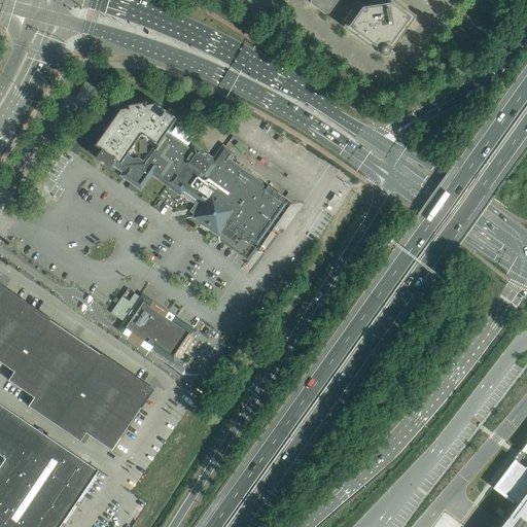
[(310,0),(311,4),(324,13),(328,12),(337,0),(310,0)]
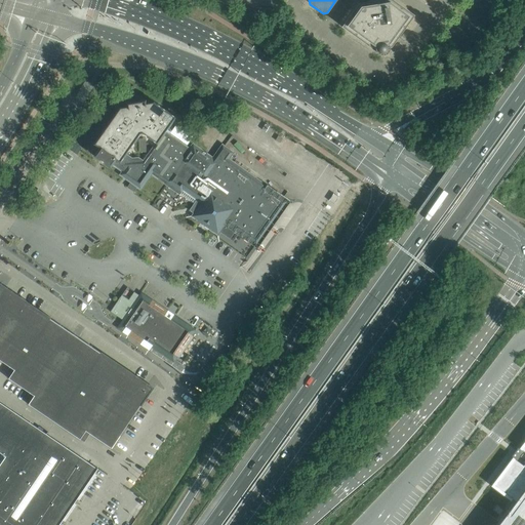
[(373,50),(375,49),(376,51),(377,53),(379,54),(381,55),(384,54),(386,53),(388,52),(388,49),(388,47),(391,47),(413,15),(391,0),(385,0),(380,1),(381,4),(368,6),(368,3),(359,4),(341,27),(373,50)]
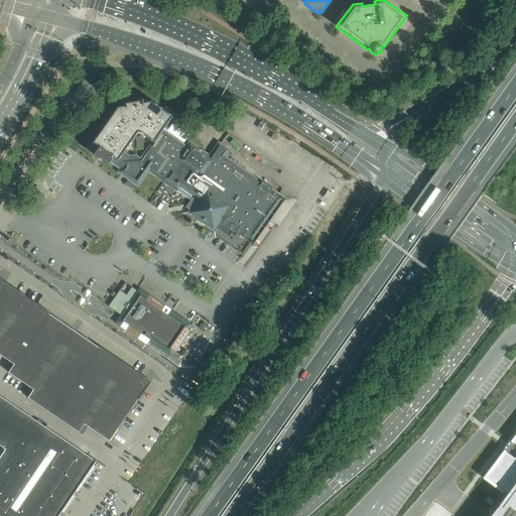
[(117,107),(93,142),(99,146),(93,153),(108,163),(110,161),(113,156),(118,159),(121,155),(123,151),(137,131),(140,131),(152,140),(160,129),(162,130),(171,116),(150,101),(143,102),(142,100),(124,103),(125,105),(117,107)]
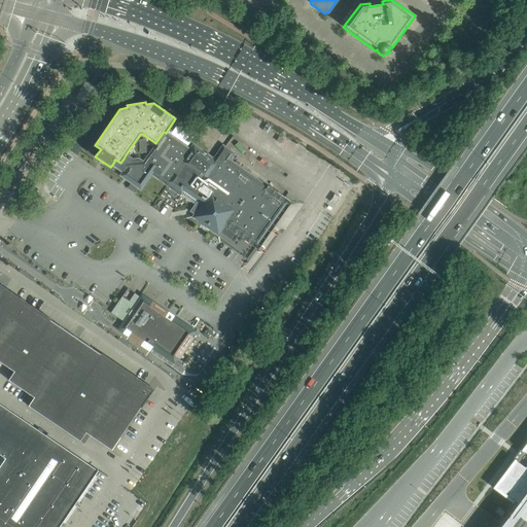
[(115,160),(112,165),(116,168),(125,174),(124,175),(140,187),(150,174),(195,205),(191,209),(189,211),(196,215),(195,216),(218,233),(218,232),(231,240),(235,234),(255,247),(287,203),(256,182),(245,173),(226,161),(231,153),(225,150),(223,148),(214,162),(194,147),(191,151),(166,133),(164,132),(155,143),(143,162),(139,159),(132,159),(126,154),(124,159),(120,163),(115,160)]
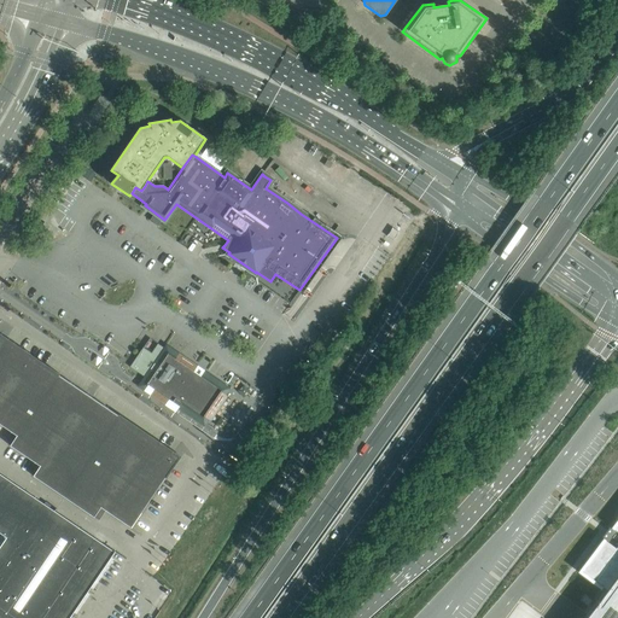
[(392,228),(386,237),(392,240),(398,232),(392,228)]
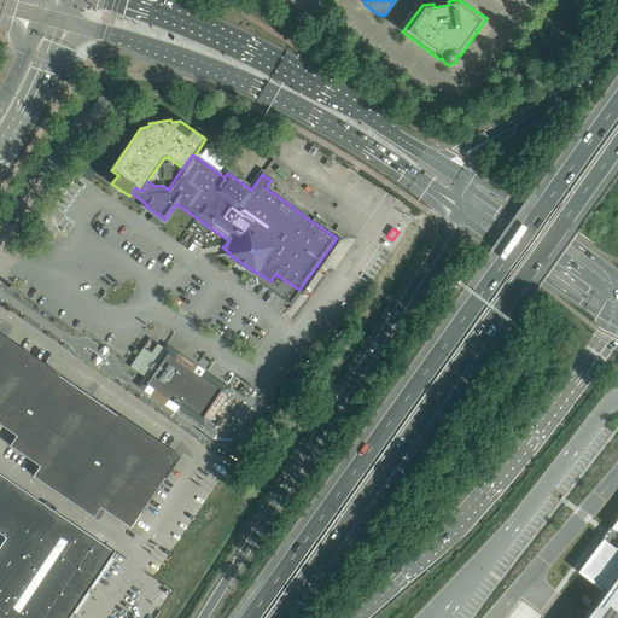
[(0,424),(17,436),(10,445),(40,466),(33,476),(94,518),(95,517),(94,516),(100,507),(130,528),(179,456),(59,375),(60,374),(50,367),(48,368),(4,338),(0,338),(0,424)]
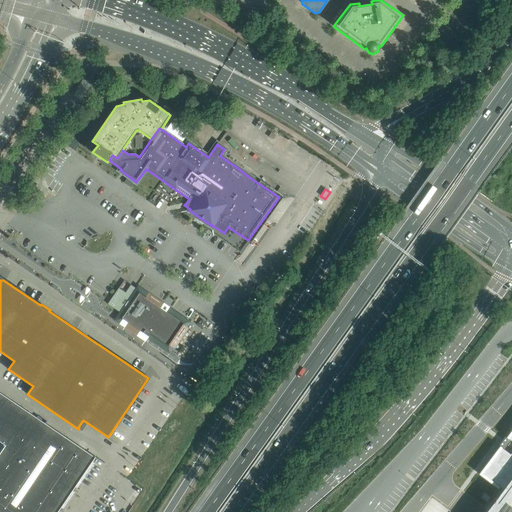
[(111,299),(108,304),(122,314),(119,318),(122,320),(121,321),(126,324),(127,323),(140,332),(139,333),(143,336),(146,333),(169,349),(171,345),(175,348),(189,329),(184,326),(186,323),(139,290),(132,285),(126,294),(118,289),(112,297),(111,299)]
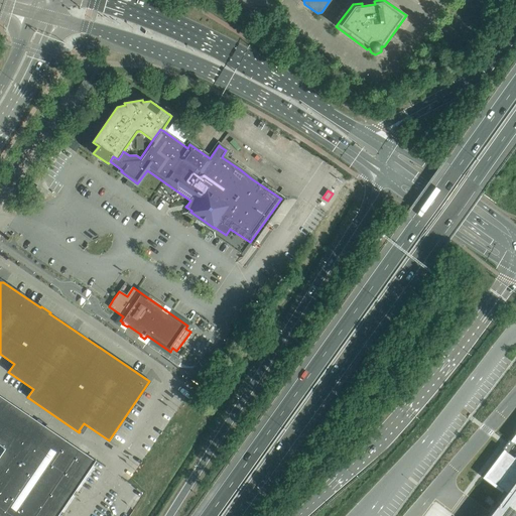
[(0,444),(5,448),(0,457),(0,515),(57,515),(96,461),(0,395),(0,444)]
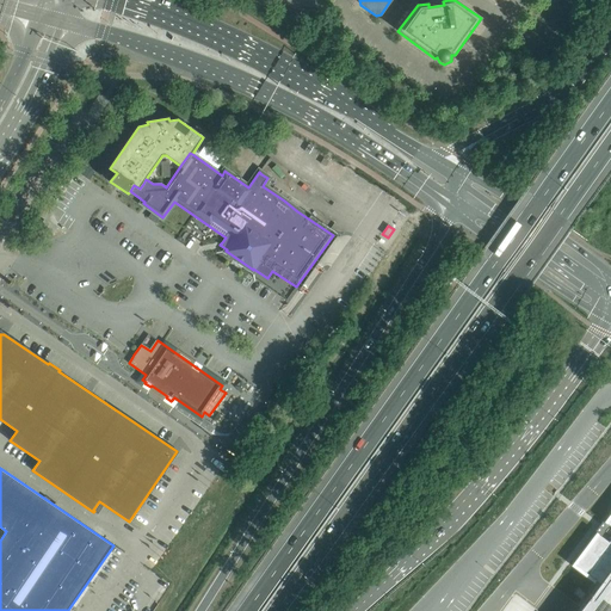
[(610,610),(610,516),(574,566),(599,584),(578,610),(610,610)]
